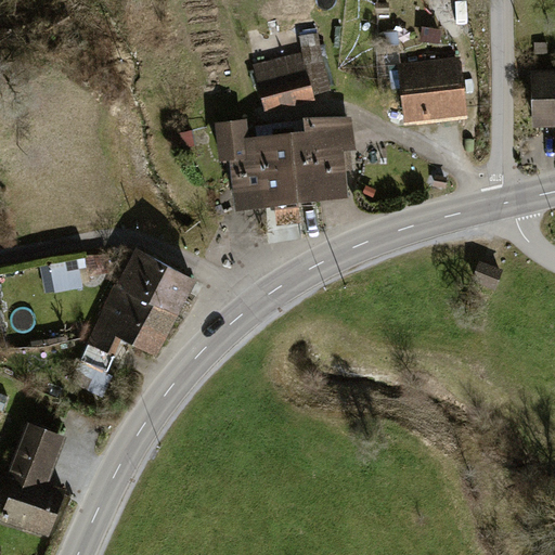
[(305,53),(257,66),(267,104),(328,89),(314,33),(300,37),(305,53)]
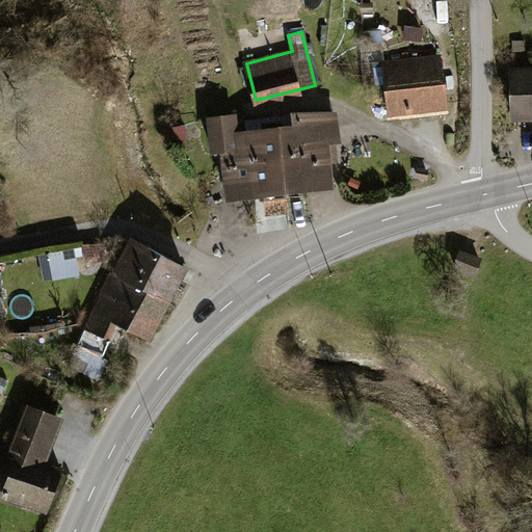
[(436,59),(386,65),(392,115),(443,110),(436,59)]
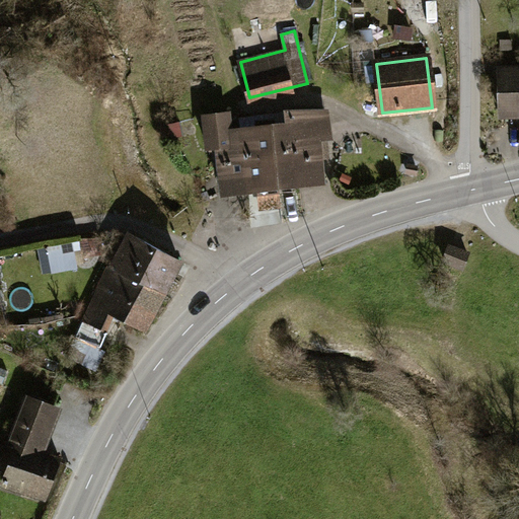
[(518,69),(500,70),(501,117),(518,116),(518,69)]
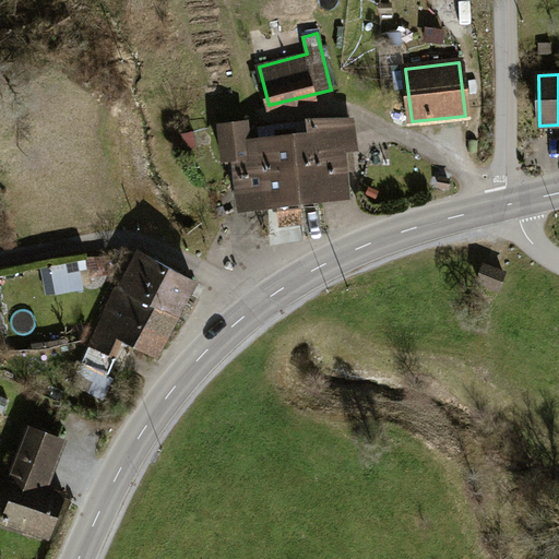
[(321,119),(330,203),(353,201),(347,153),(360,152),(355,118),(321,119)]
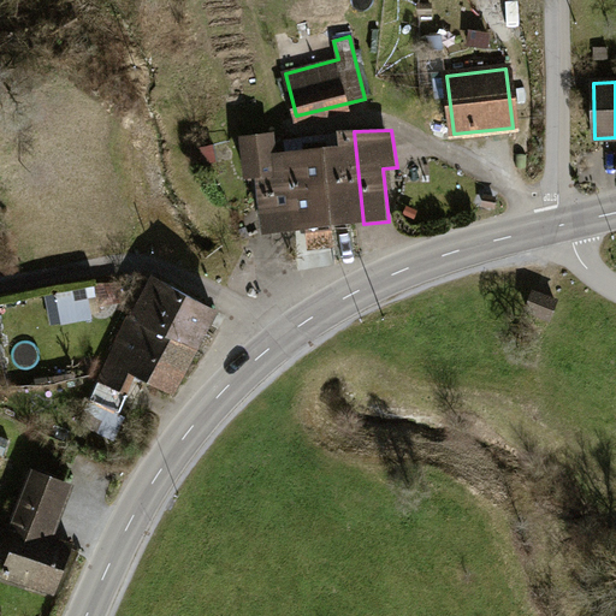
[(363,224),(354,131),(337,131),(339,147),(324,148),(332,227),(363,224)]
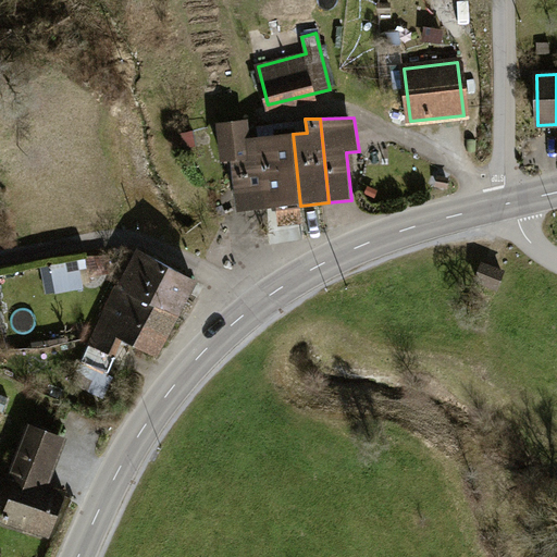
[(264,209),(258,138),(250,138),(249,120),(217,123),(220,162),(231,161),(236,212),(264,209)]
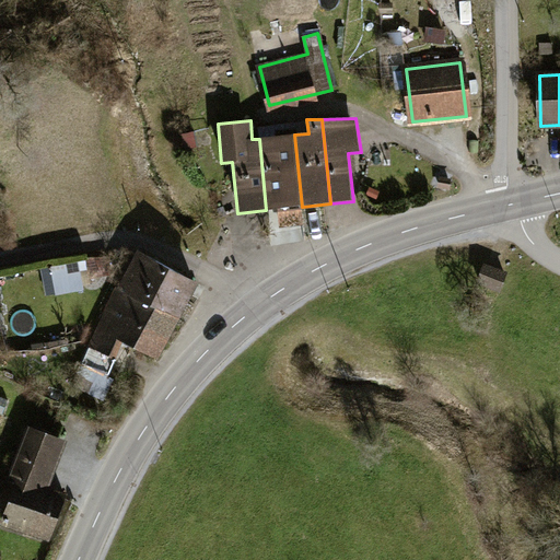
[(302,207),(294,135),(259,139),(266,210),(302,207)]
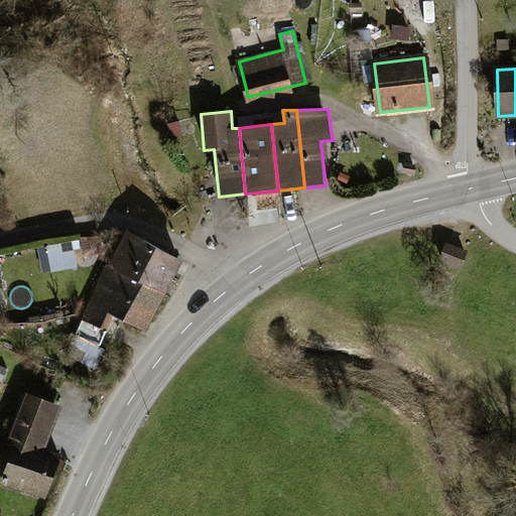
[(127,238),(87,320),(105,330),(112,314),(145,331),(178,263),(127,238)]
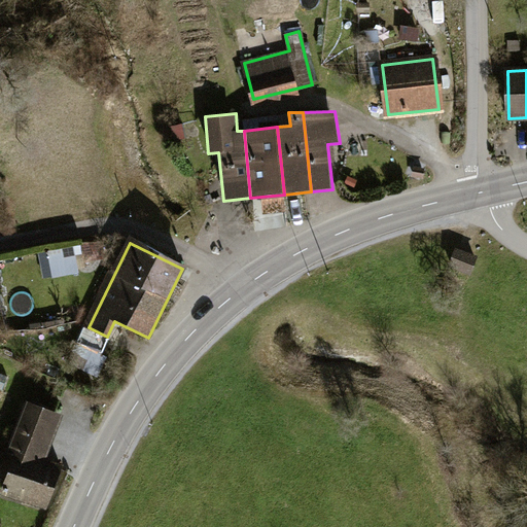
[(456,250),(450,267),(470,274),(477,258),(456,250)]
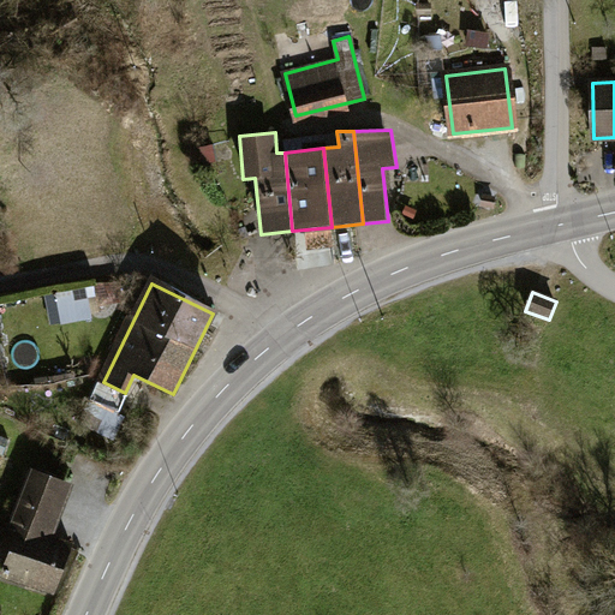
[(95,402),(115,408),(121,392),(100,386),(95,402)]
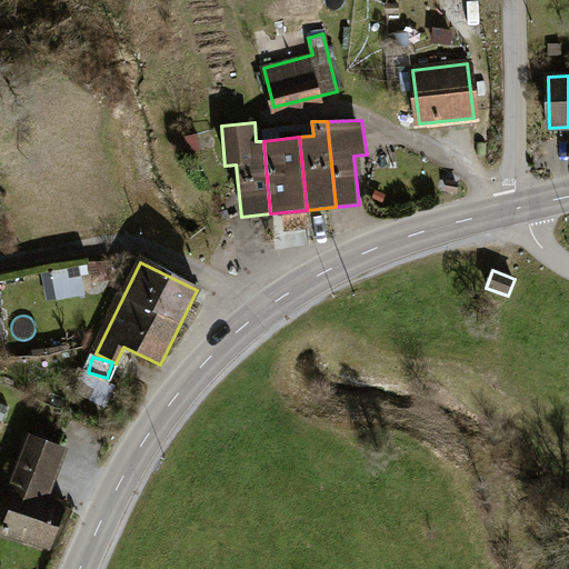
[(0,480),(0,533),(52,553),(69,510),(48,502),(67,451),(30,438),(12,486),(0,480)]
